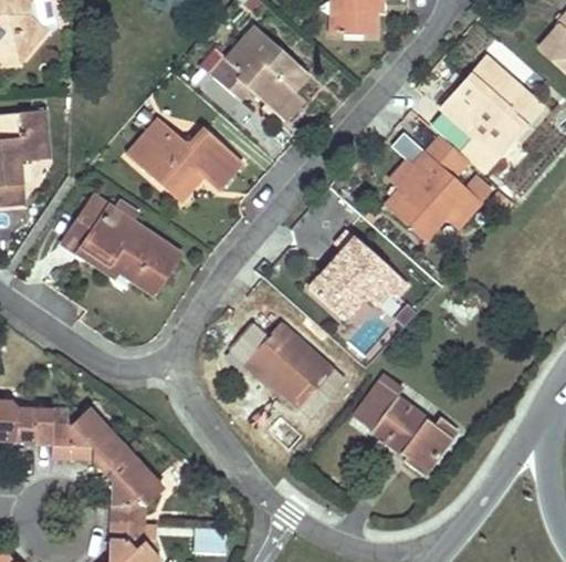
[(0,0),(0,58),(6,52),(11,58),(16,62),(43,30),(25,14),(28,0),(0,0)]
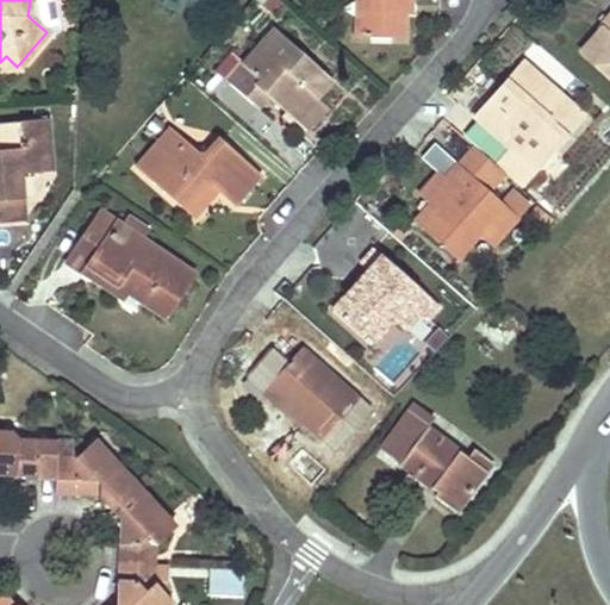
[(30,0),(27,16),(47,32),(56,32),(60,24),(53,0),(30,0)]
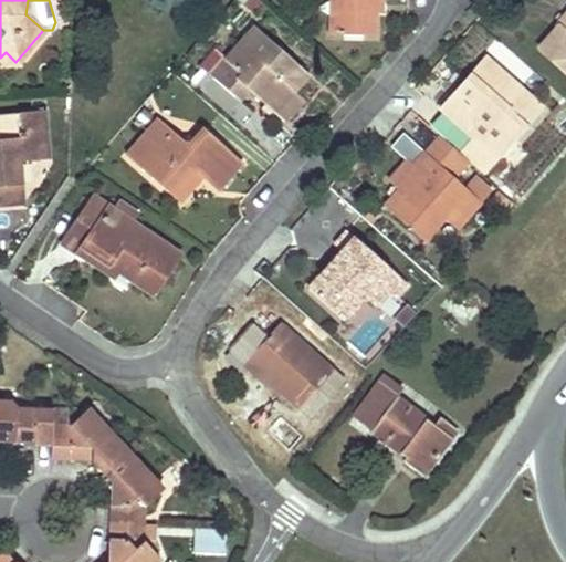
[(331,0),(331,32),(375,33),(375,9),(375,0),(331,0)]
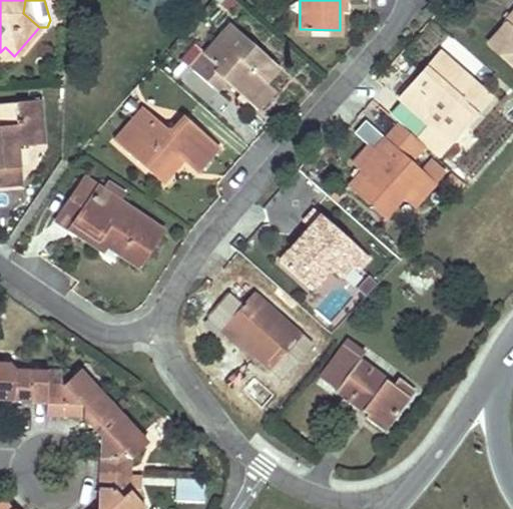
[(512,9),(488,38),(496,45),(512,26),(512,25),(512,9)]
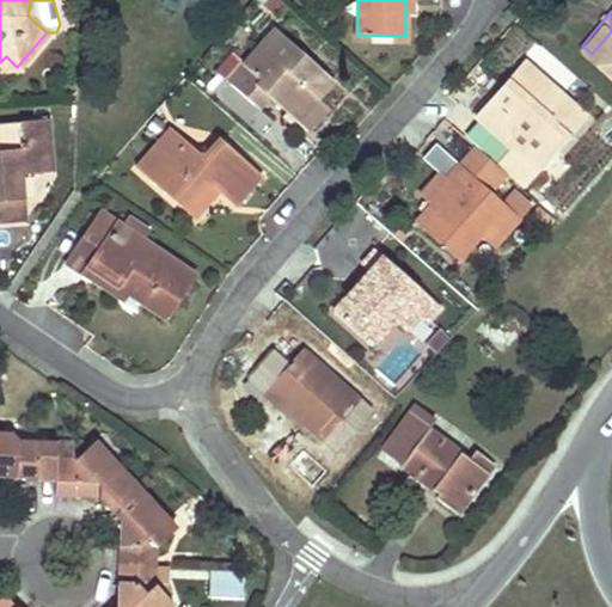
[(268,92),(276,100),(286,109),(292,103),(301,111),(295,117),(307,128),(328,104),(317,94),(332,75),(275,26),(244,63),(230,79),(257,104),(268,92)]
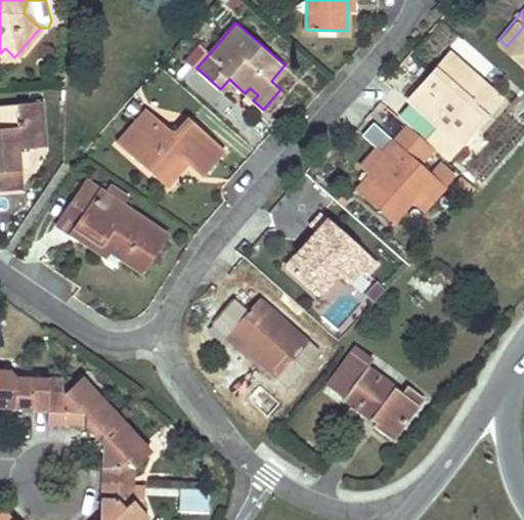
[(523,26),(523,27),(507,46),(523,60),(523,26)]
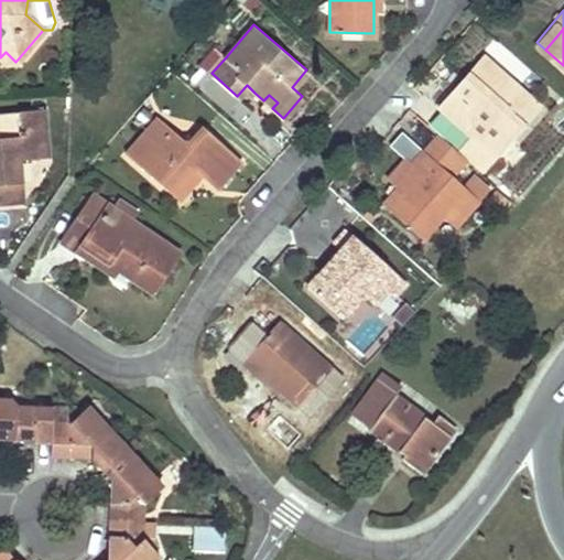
[(225,58),(213,47),(199,63),(212,73),(225,58)]
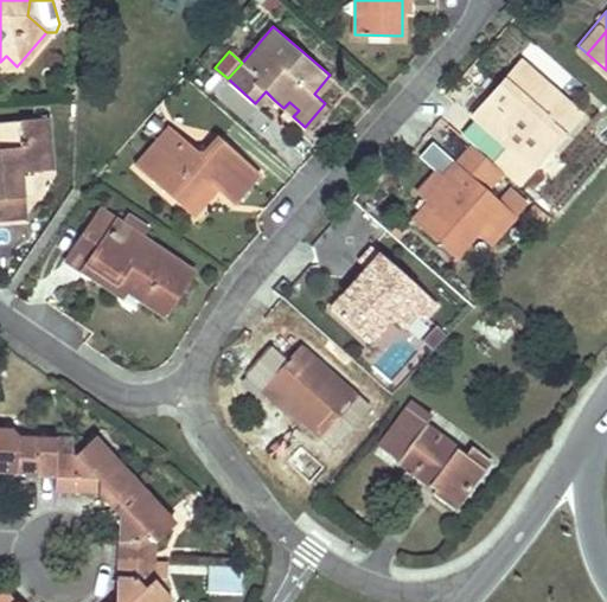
[(6,56),(0,62),(0,71),(17,66),(12,62),(6,56)]
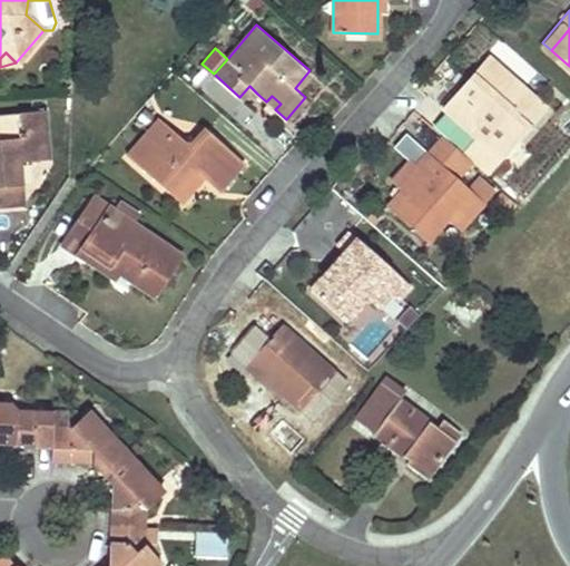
[(472,124),(469,128),(498,154),(534,114),(512,94),(521,85),(489,57),(444,107),(462,123),(467,118),(472,124)]
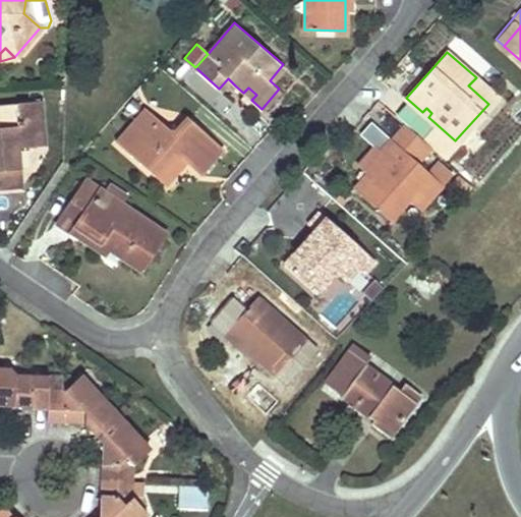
[(219,89),(195,67),(185,79),(218,109),(228,98),(219,89)]
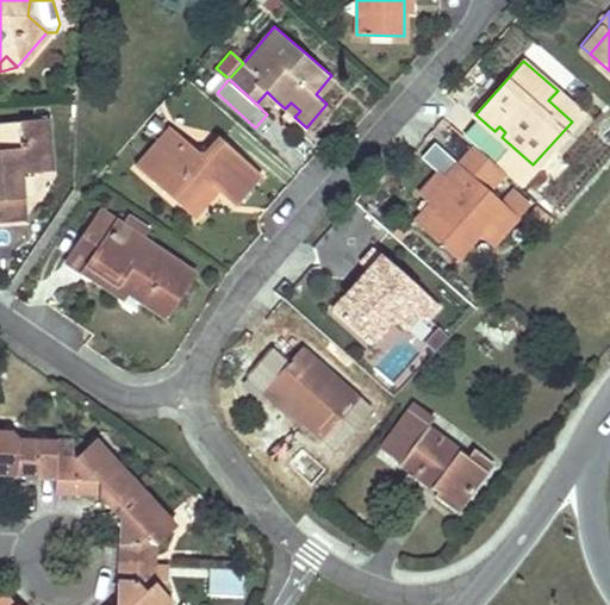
[(572,122),(580,112),(558,91),(548,100),(572,122)]
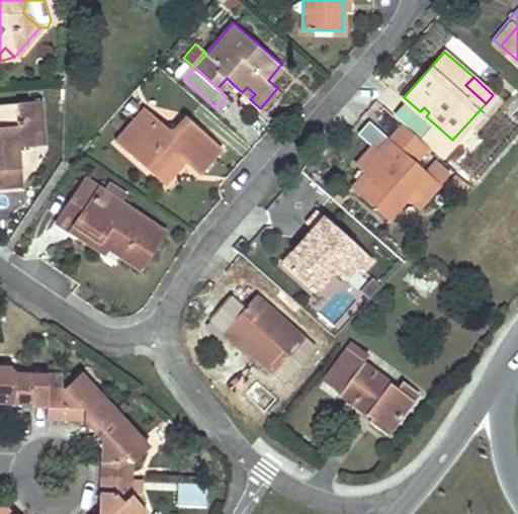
[(242,92),(239,96),(246,102),(249,98),(250,99),(255,94),(247,87),(242,92)]
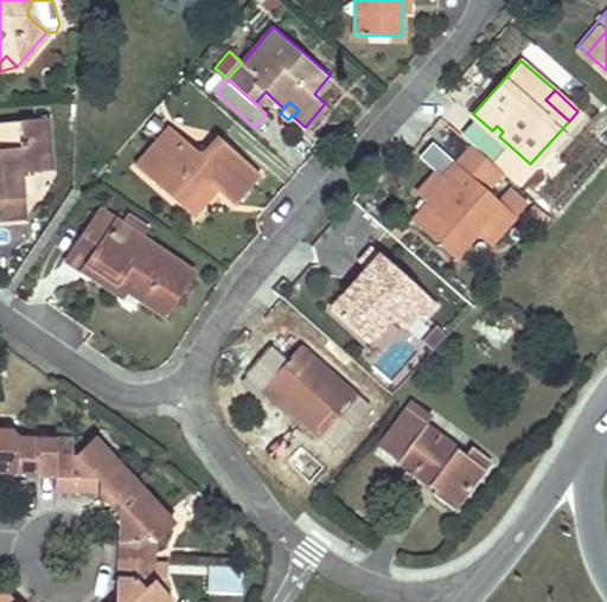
[(0,218),(23,217),(19,167),(51,165),(46,117),(0,121),(0,218)]
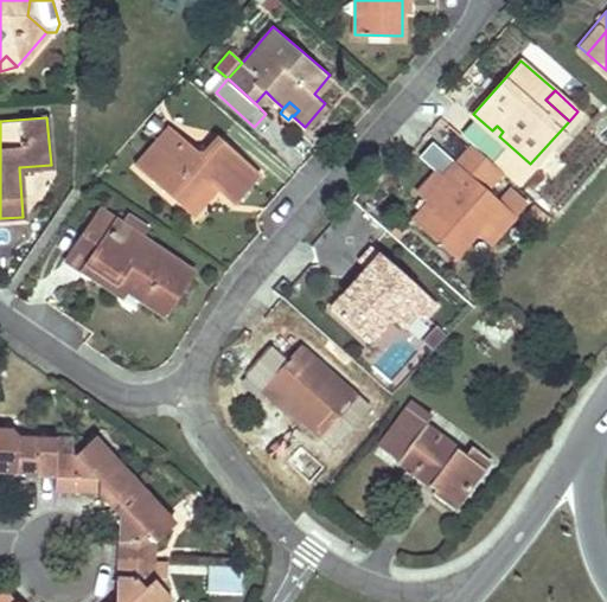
[(218,186),(225,192),(232,199),(259,171),(219,136),(204,153),(198,153),(170,126),(135,164),(181,204),(204,178),(209,178),(218,186)]
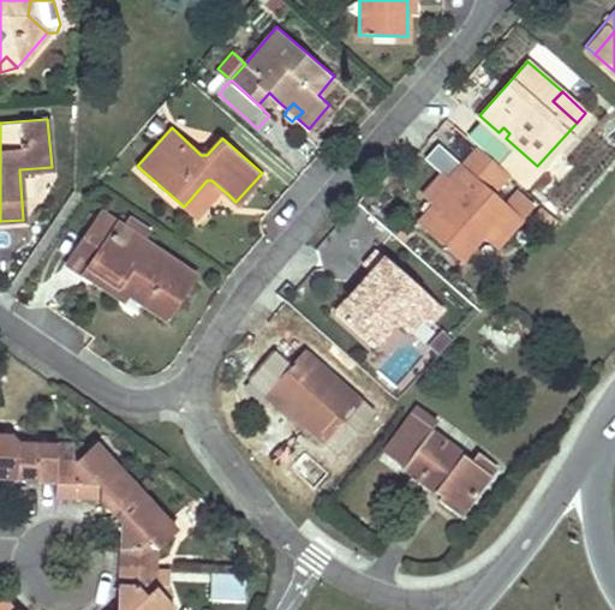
[(509,133),(503,127),(499,132),(506,138),(509,133)]
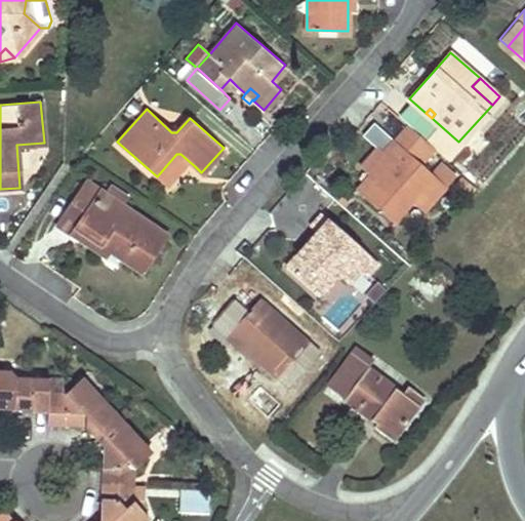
[(435,175),(419,161),(433,146),(409,124),(395,139),(393,137),(381,150),(376,145),(361,162),(371,170),(375,174),(361,191),(394,221),(421,190),(435,175)]
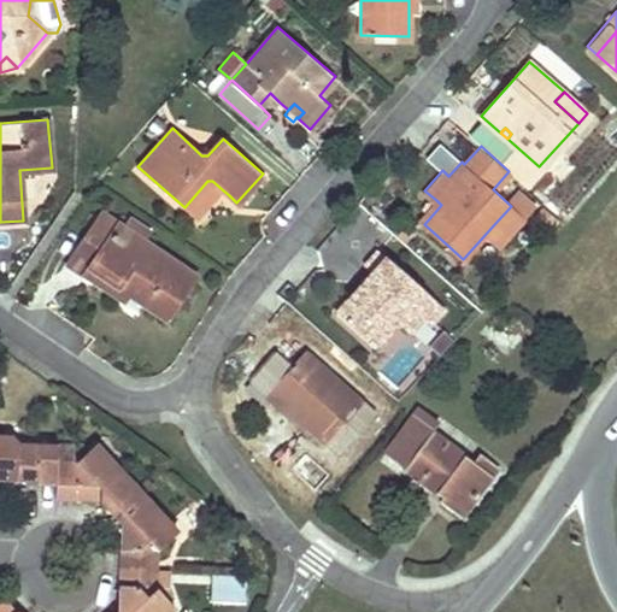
[(184,207),(197,218),(222,189),(212,181),(207,181),(184,207)]
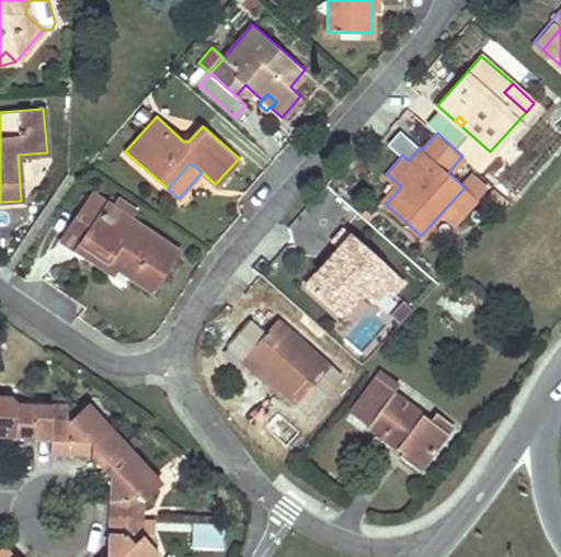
[(397,182),(380,200),(386,204),(401,186),(397,182)]
